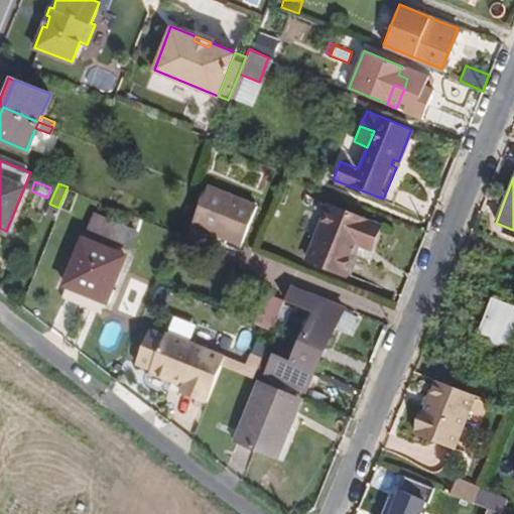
[(257,204),(207,183),(190,224),(240,244),(257,204)]
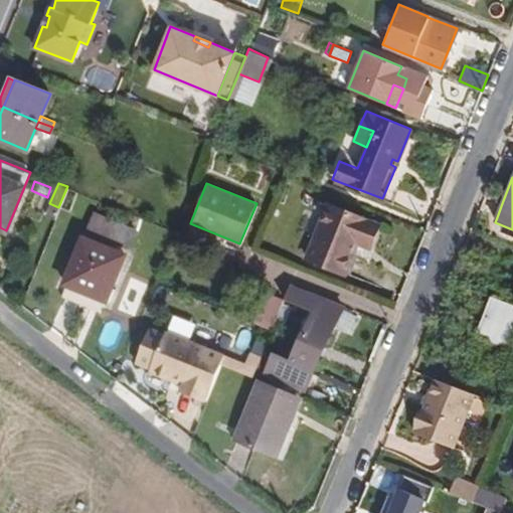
[(68,211),(76,190),(67,186),(58,207),(68,211)]
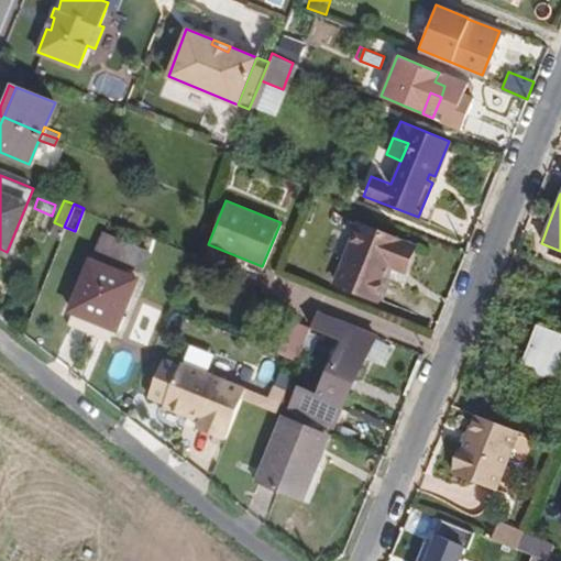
[(543,238),(549,222),(543,220),(537,235),(543,238)]
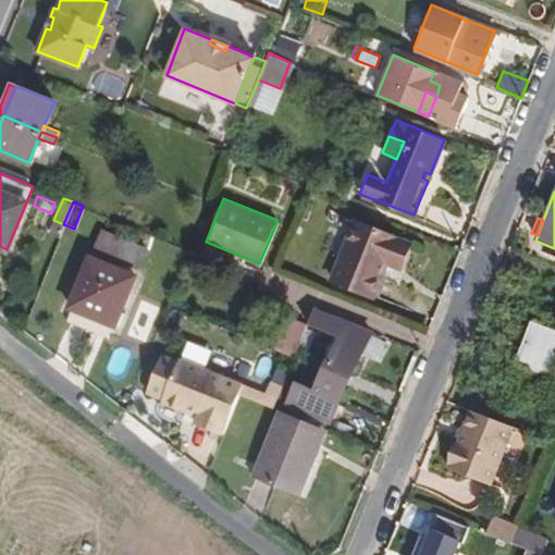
[(379,278),(385,261),(403,268),(412,244),(355,221),(330,279),(372,295),(379,278)]
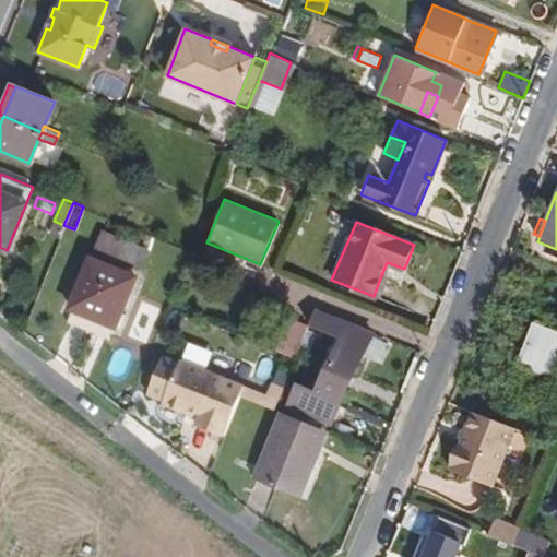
[(145,248),(101,230),(93,249),(138,267),(145,248)]
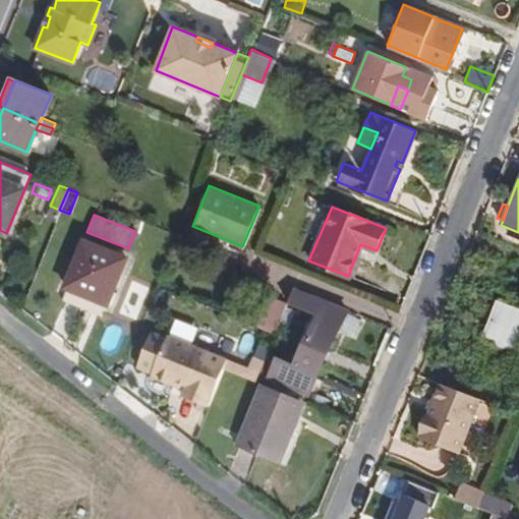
[(276,249),(282,235),(271,231),(265,245),(276,249)]
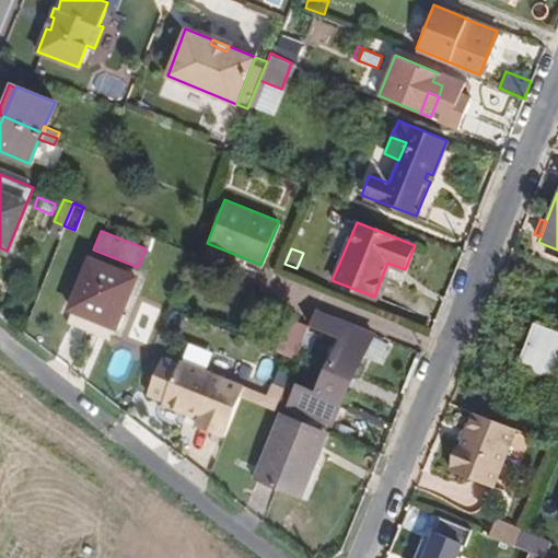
[(114,326),(135,277),(90,258),(69,307),(72,309),(112,325),(114,326)]
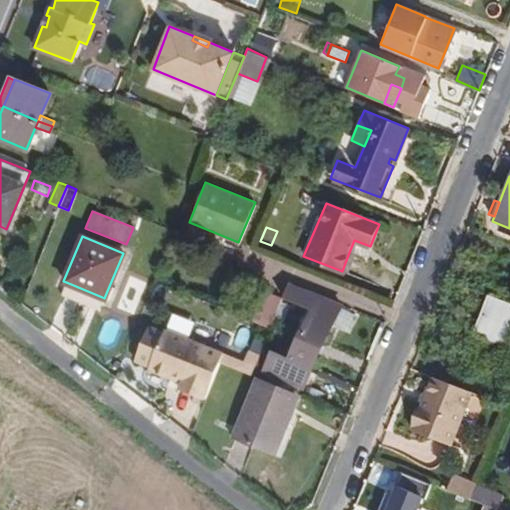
[(347,273),(353,257),(348,255),(342,271),(347,273)]
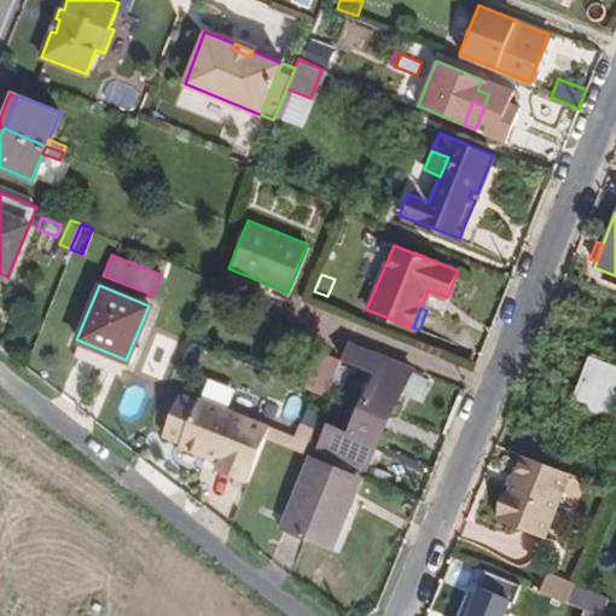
[(149,359),(168,361),(172,336),(152,333),(149,359)]
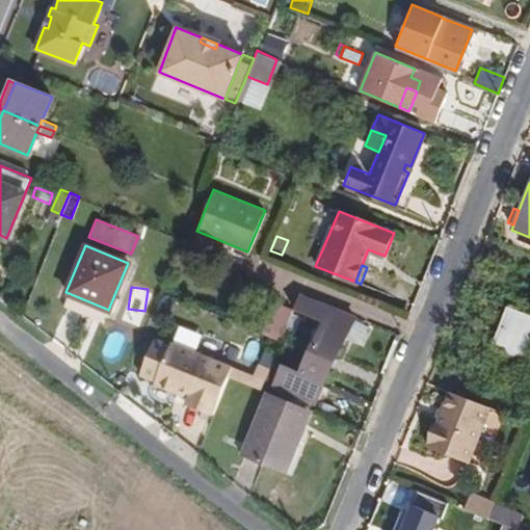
[(106,309),(69,293),(65,299),(104,314),(106,309)]
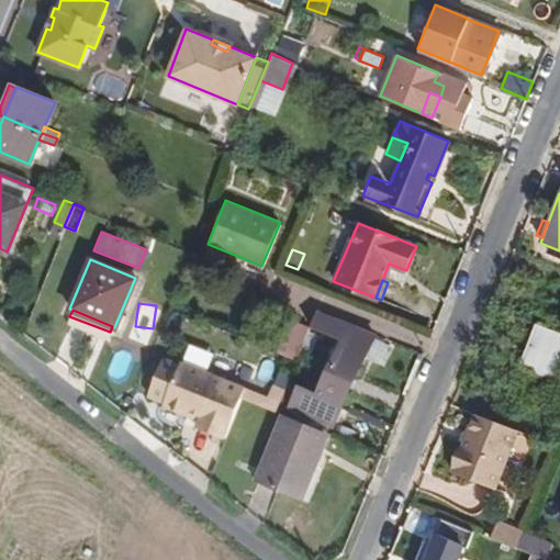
[(353,377),(373,334),(315,311),(310,326),(343,340),(339,349),(324,381),(318,393),(297,383),(290,396),(281,393),(275,410),(279,412),(284,414),(288,406),(331,424),(348,385),(353,377)]
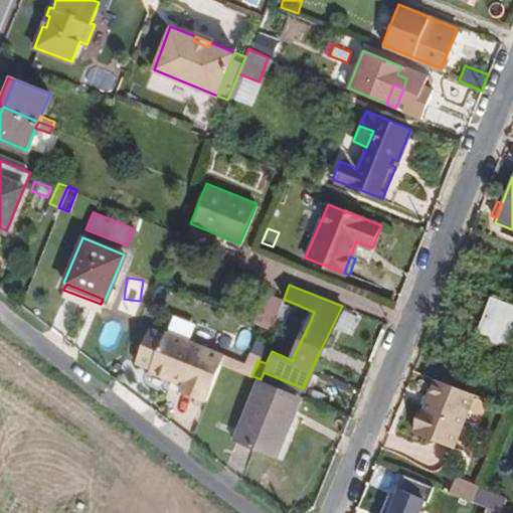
[(271,329),(283,300),(252,288),(240,317),(271,329)]
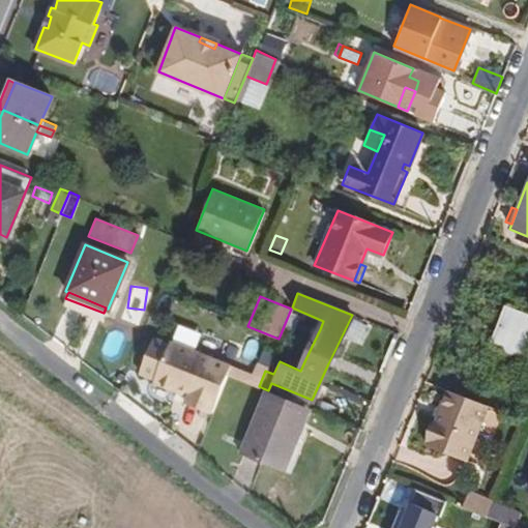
[(525,357),(527,349),(527,314),(504,304),(489,343),(525,357)]
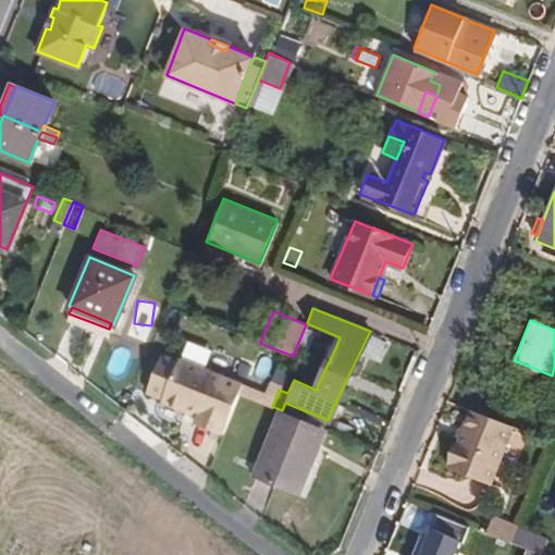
[(336,346),(332,344),(317,377),(321,378),(336,346)]
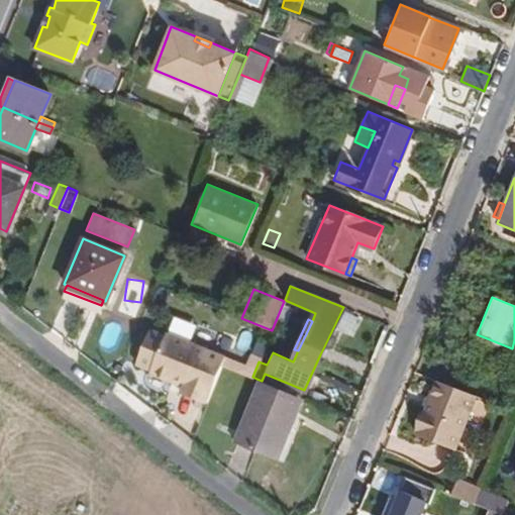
[(182,388),(207,399),(221,365),(225,353),(182,335),(181,339),(166,333),(152,365),(168,372),(166,375),(174,378),(176,373),(186,378),(182,388)]
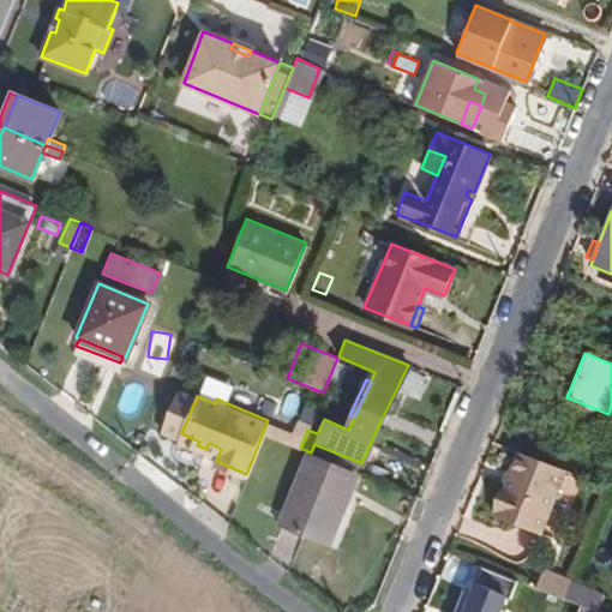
[(289,439),(295,423),(280,415),(273,433),(289,439)]
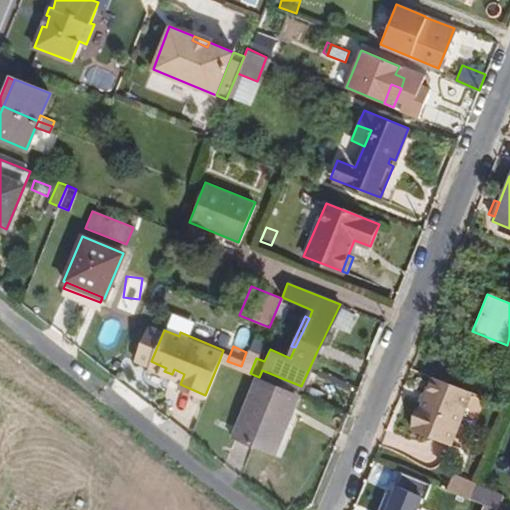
[(182,378),(184,374),(174,369),(172,374),(182,378)]
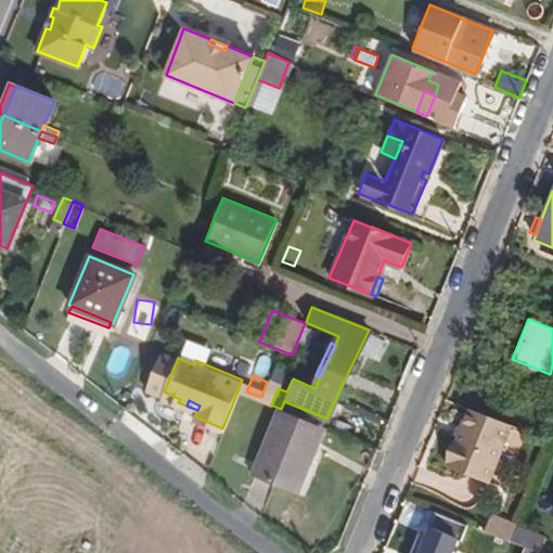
[(281,409),(275,407),(273,412),(322,432),(324,426),(281,409)]
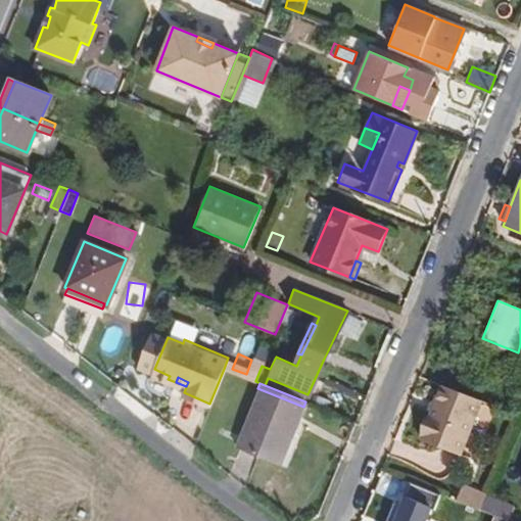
[(457,455),(479,399),(441,384),(419,439),(457,455)]
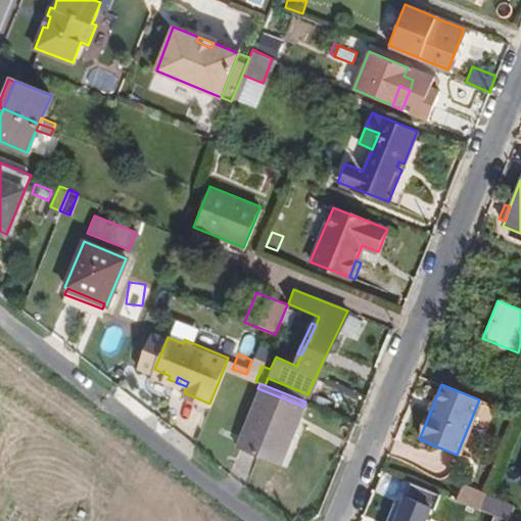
[(292,433),(303,407),(257,388),(235,443),(275,461),(287,431),(292,433)]
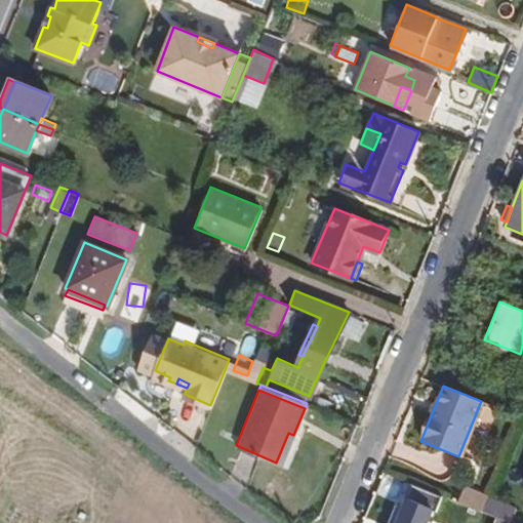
[(293,435),(288,433),(276,463),(286,467),(298,437),(293,435)]
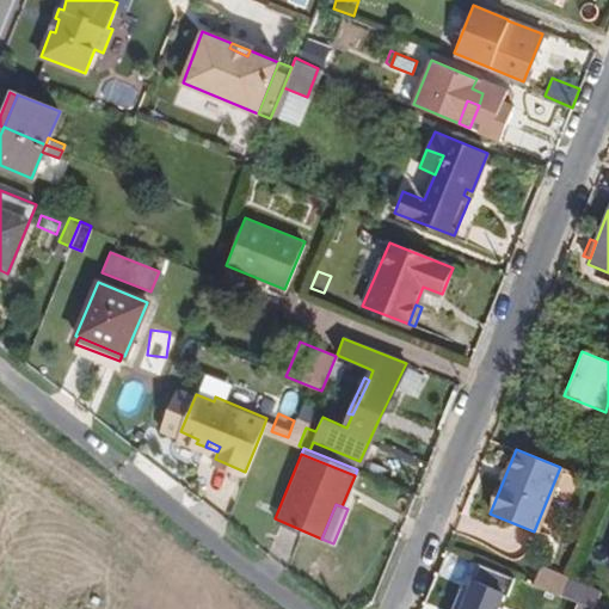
[(560,595),(567,577),(540,565),(533,584),(560,595)]
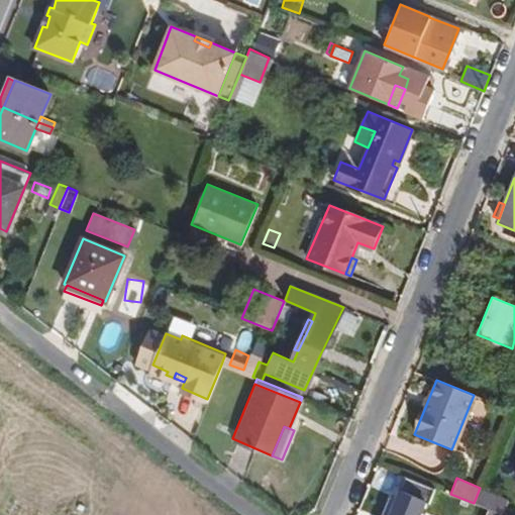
[(502,514),(508,499),(480,488),(474,503),(488,509),(502,514)]
